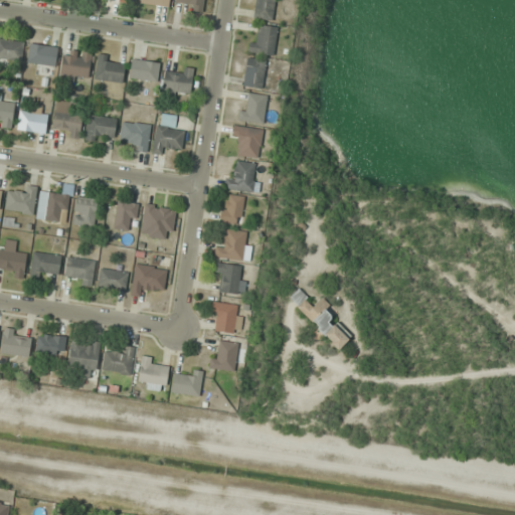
[(175,0),(176,2),(193,4),(192,10),(202,11),(203,0),(175,0)]
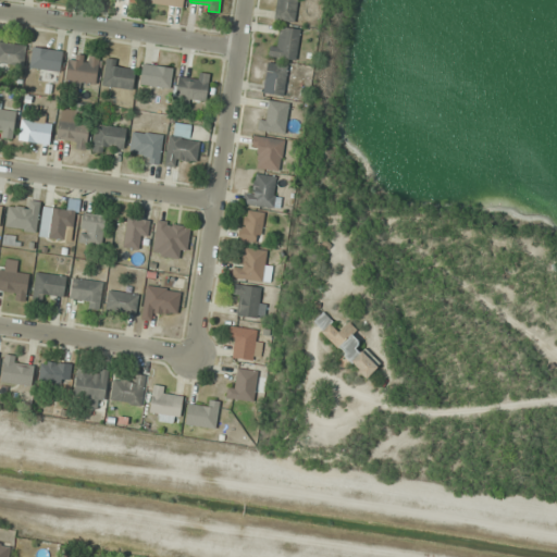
[(276,0),(273,19),(298,24),(304,0),(276,0)]
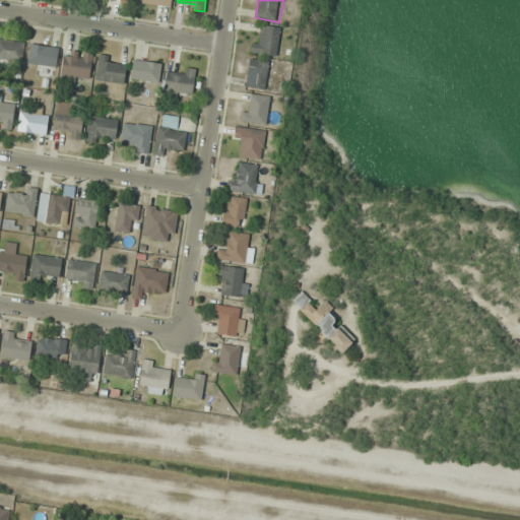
[(279,27),(258,24),(253,53),(275,56),(279,27)]
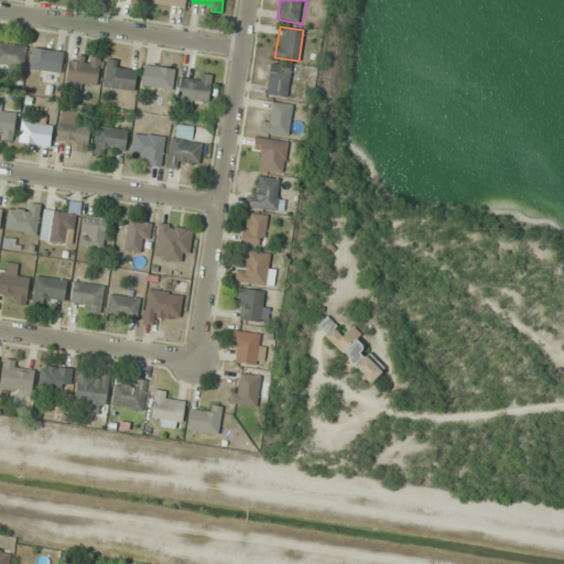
[(0,64),(23,67),(25,45),(0,42),(0,64)]
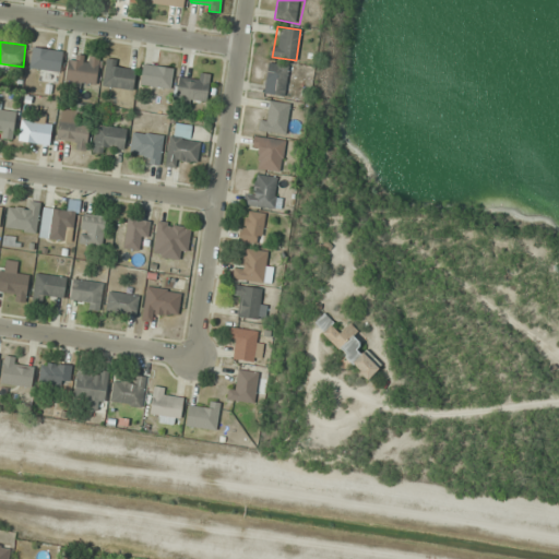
[(30,68),(60,71),(62,50),(32,47),(30,68)]
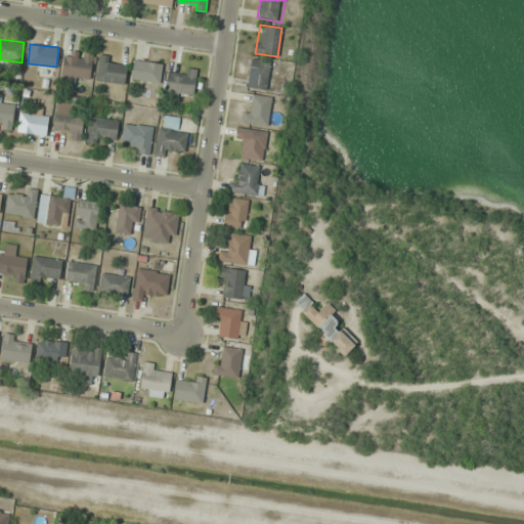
[(89,84),(93,53),(64,50),(60,80),(89,84)]
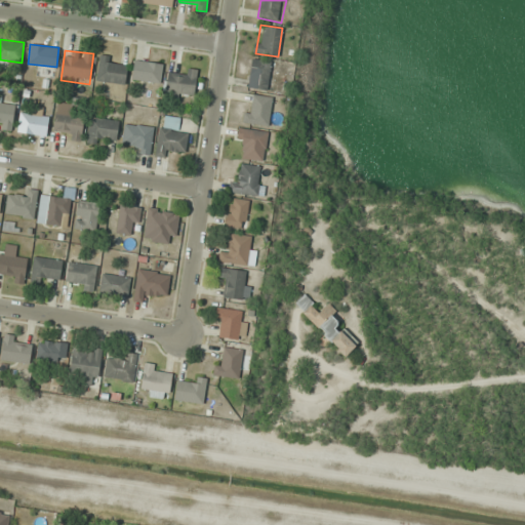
[(125,65),(116,65),(116,55),(97,56),(98,83),(126,81),(125,65)]
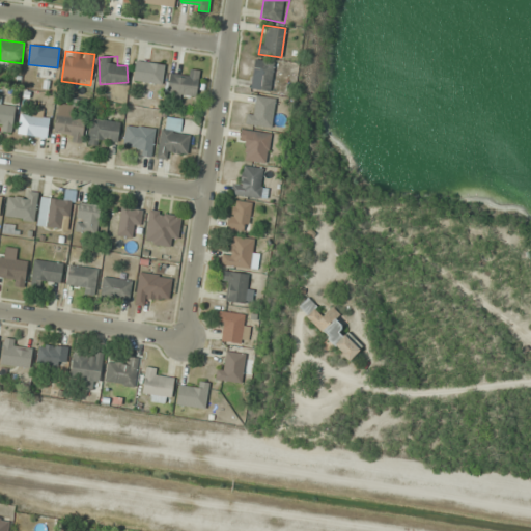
[(162,84),(165,64),(136,60),(133,80),(162,84)]
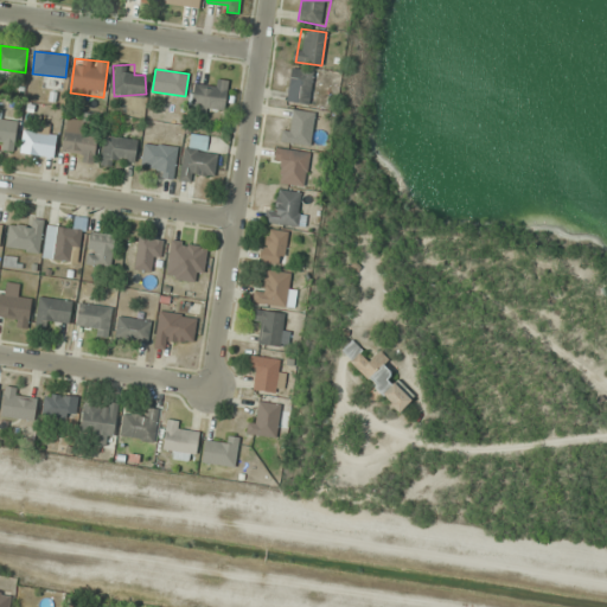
[(287,101),(308,103),(312,71),(291,69),(287,101)]
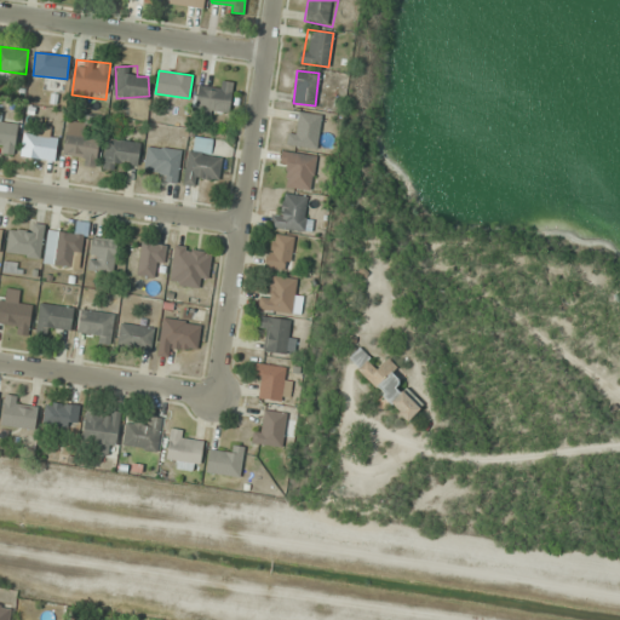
[(235,85),(222,80),(218,93),(200,87),(194,104),(225,114),(235,85)]
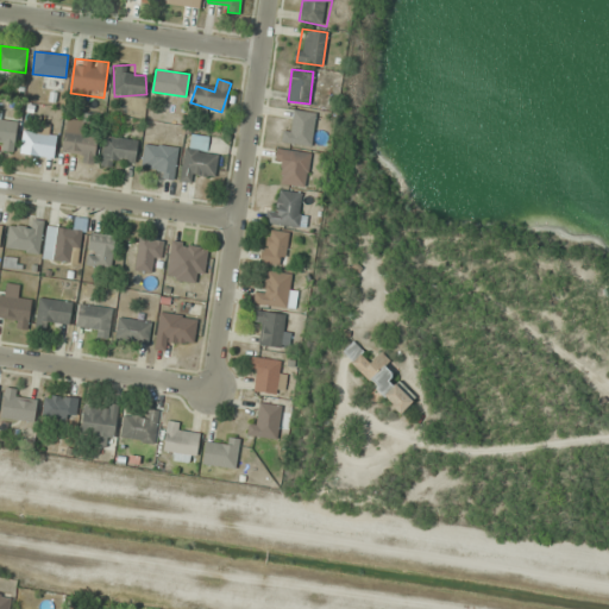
[(0,148),(16,149),(14,120),(2,121),(1,112),(0,111),(0,148)]
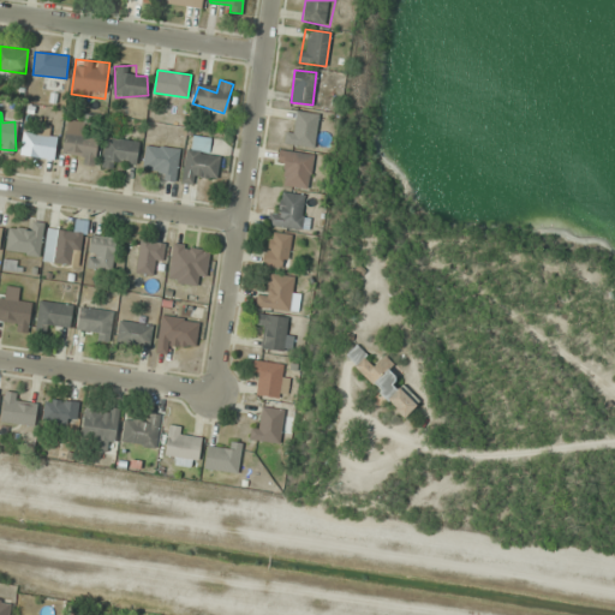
[(75,154),(73,162),(95,163),(99,135),(65,131),(63,153),(75,154)]
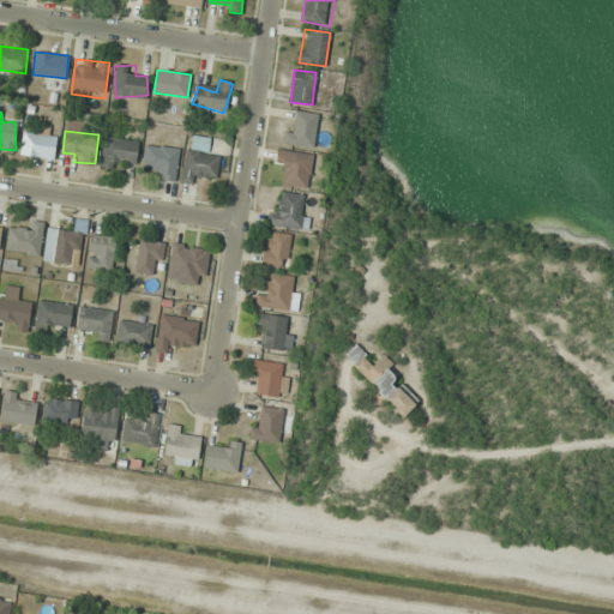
[(55,134),(23,133),(22,156),(55,157),(55,134)]
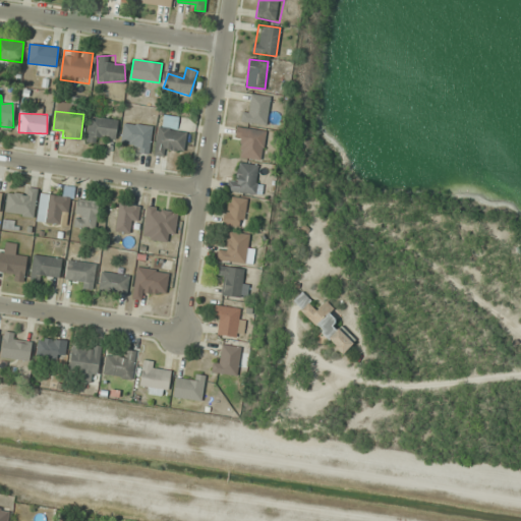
[(155,154),(168,156),(169,149),(183,151),(186,131),(176,129),(178,118),(161,115),(155,154)]
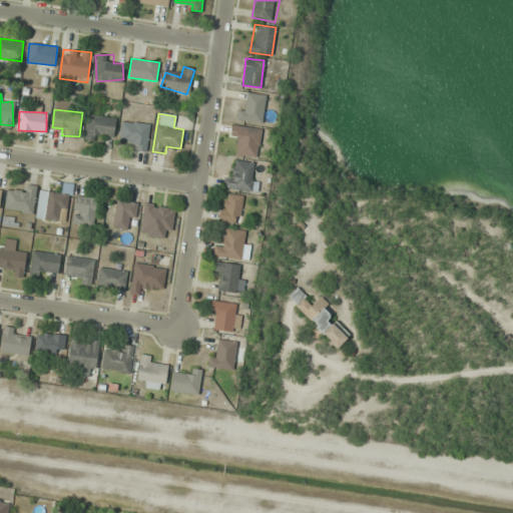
[(95,134),(113,136),(115,118),(88,114),(84,139),(95,141),(95,134)]
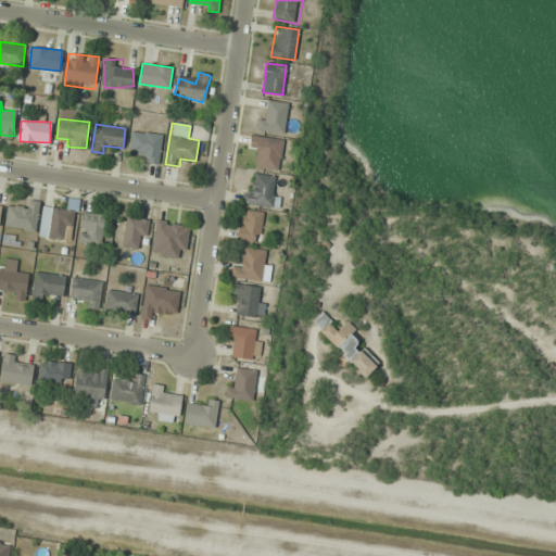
[(130,151),(139,150),(140,163),(161,162),(160,131),(129,134),(130,151)]
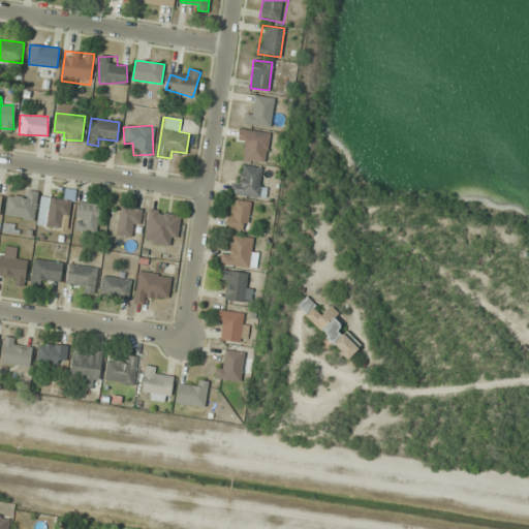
[(262,128),(240,134),(247,163),(270,157),(262,128)]
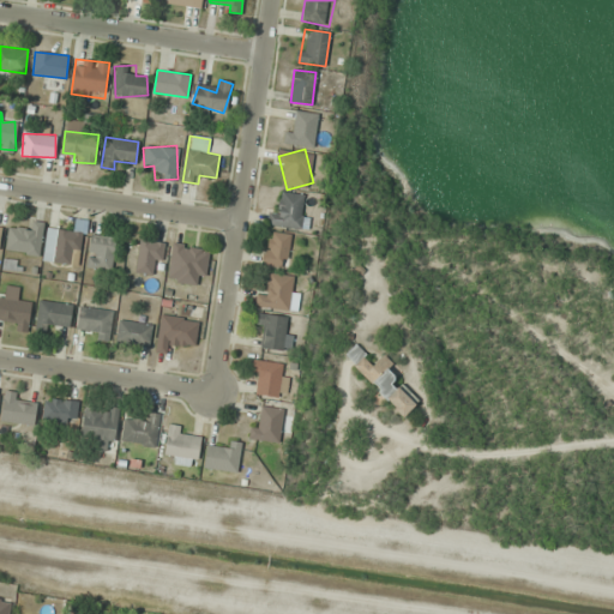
[(305,194),(282,192),(281,214),(270,212),(269,226),(304,228),(305,222),(302,222),(305,194)]
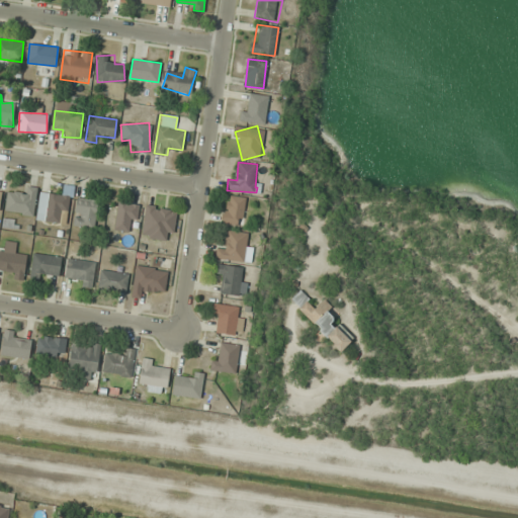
[(5,212),(33,214),(36,187),(26,186),(25,195),(7,193),(5,212)]
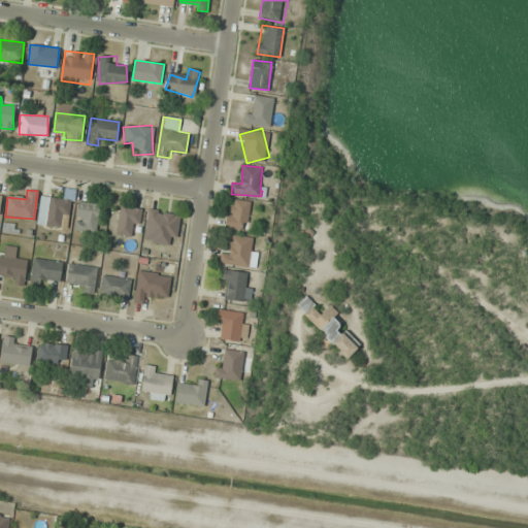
[(50,196),(71,199),(66,228),(45,225),(50,196)]
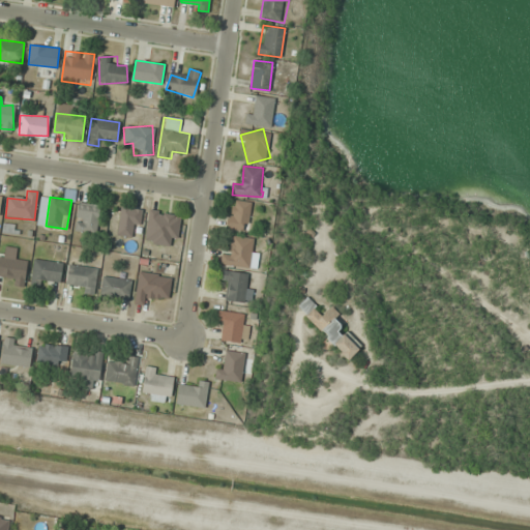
[(252,203),(233,200),(227,228),(246,232),(252,203)]
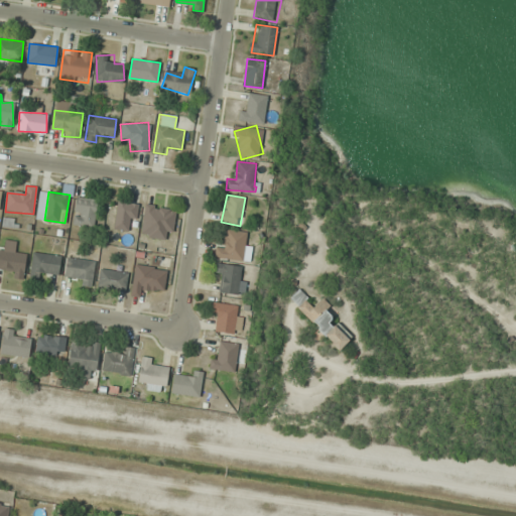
[(97,200),(77,197),(73,224),(94,227),(97,200)]
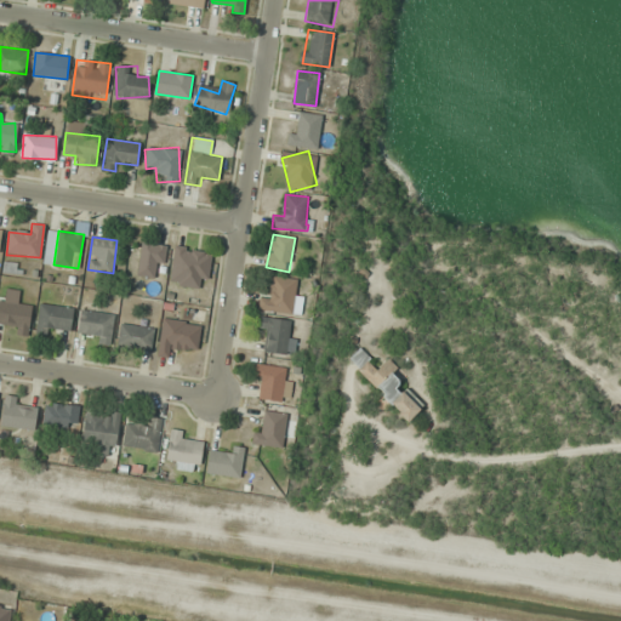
[(141,241),(167,246),(165,263),(157,262),(154,277),(136,274),(141,241)]
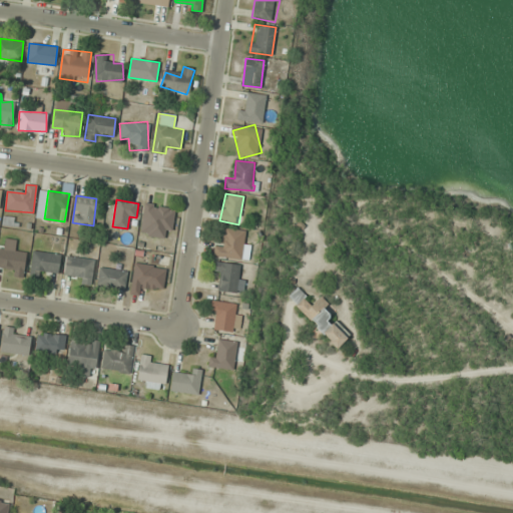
[(140,234),(166,237),(167,229),(172,230),(175,206),(143,203),(140,234)]
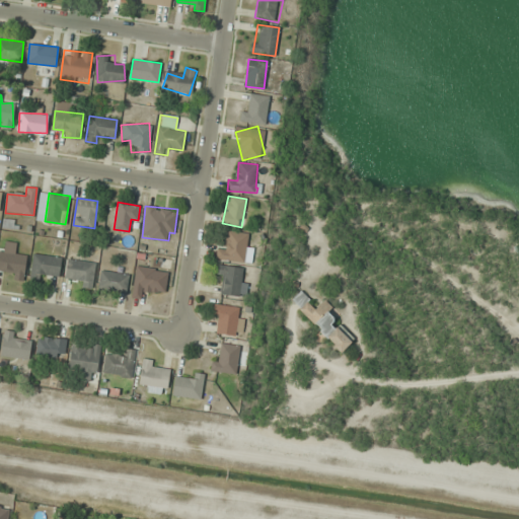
[(226,249),(218,248),(216,258),(248,263),(252,234),(228,230),(226,249)]
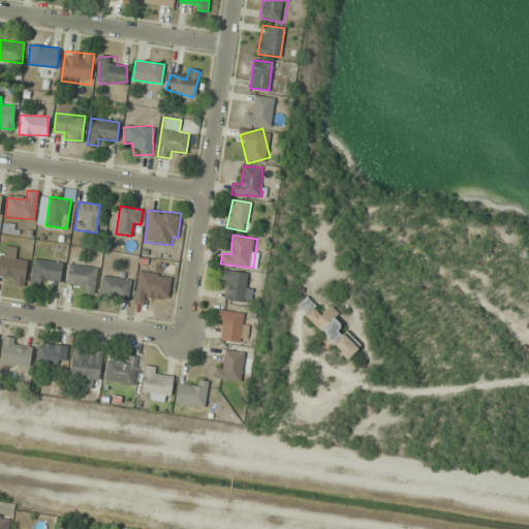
[(24,284),(27,260),(17,258),(19,250),(1,248),(0,253),(0,274),(7,275),(7,282),(24,284)]
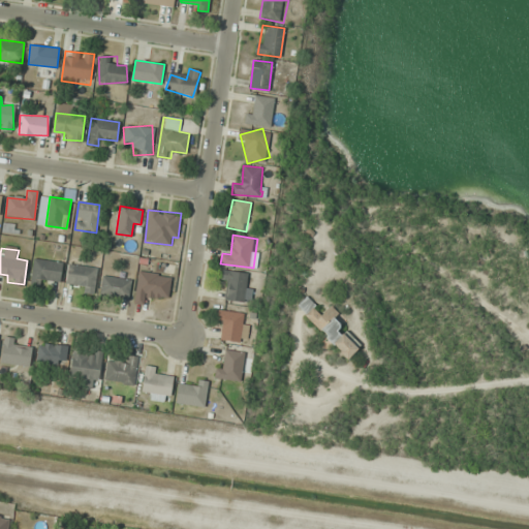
[(31,285),(40,285),(41,280),(60,280),(61,260),(32,259),(31,285)]
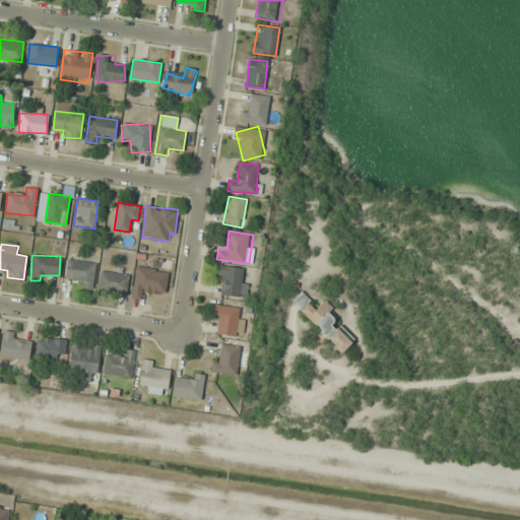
[(91,286),(96,264),(69,258),(64,280),(91,286)]
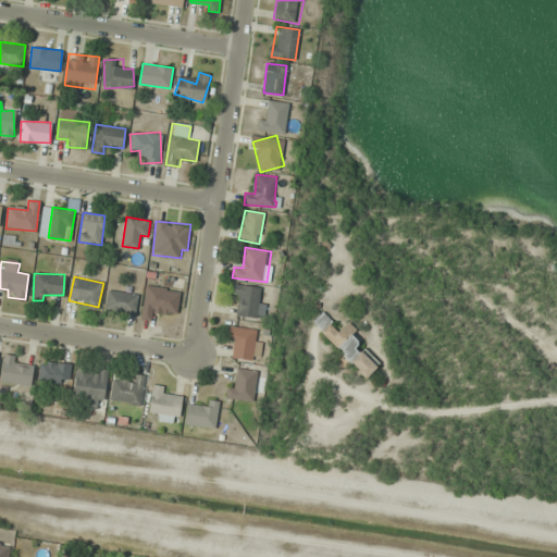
[(177,313),(180,289),(146,286),(141,318),(151,320),(152,310),(177,313)]
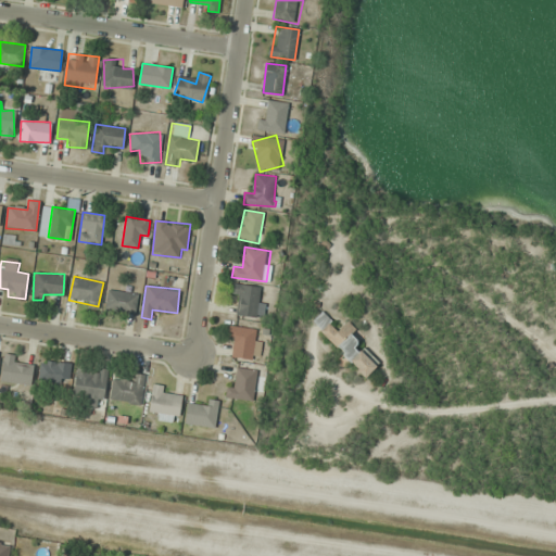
[(232,295),(239,295),(239,316),(262,316),(262,286),(232,286),(232,295)]
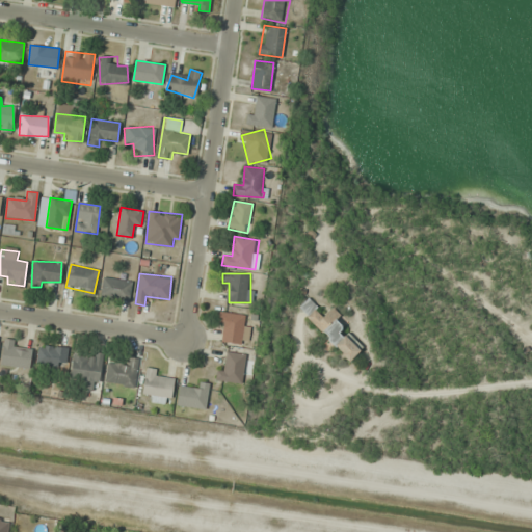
[(101,296),(129,299),(131,281),(103,277),(101,296)]
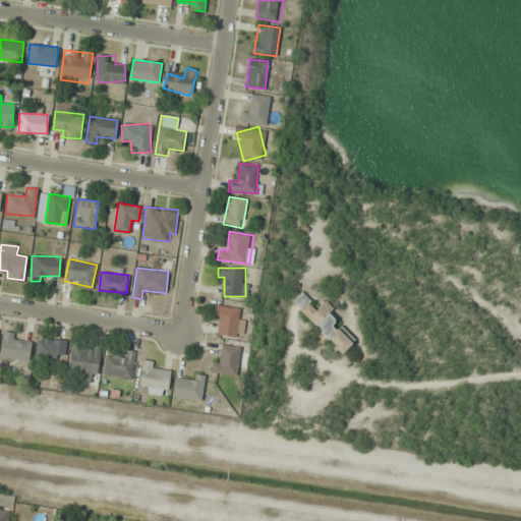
[(338,313),(326,300),(316,308),(302,292),(292,301),(341,354),(354,342),(333,319),(338,313)]
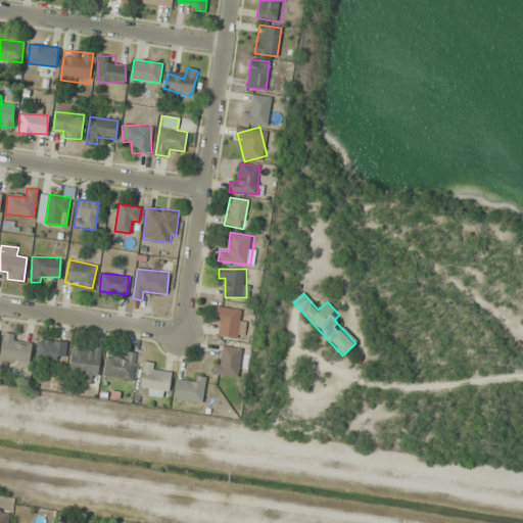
[(215,305),(241,310),(237,338),(218,335),(221,313),(214,312),(215,305)]
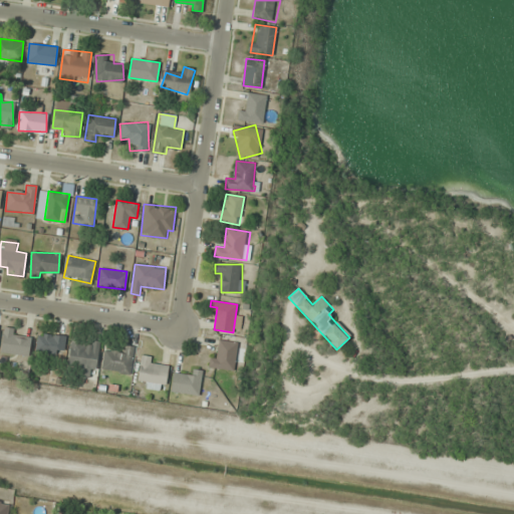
[(2,353),(29,354),(30,339),(13,338),(14,327),(3,327),(2,353)]
